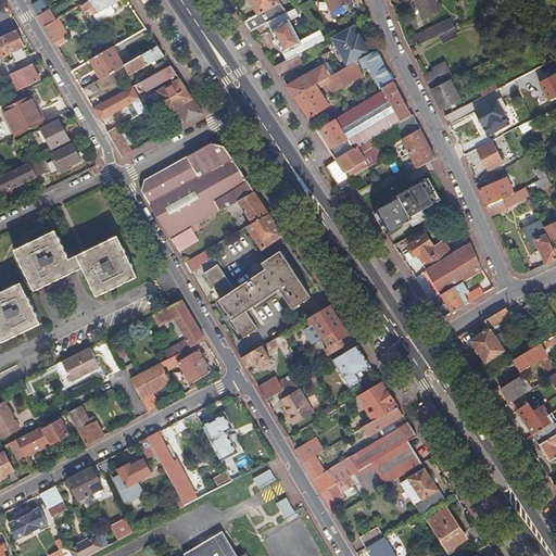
[(46,7),(40,0),(32,5),(39,17),(42,14),(40,10),(46,7)]
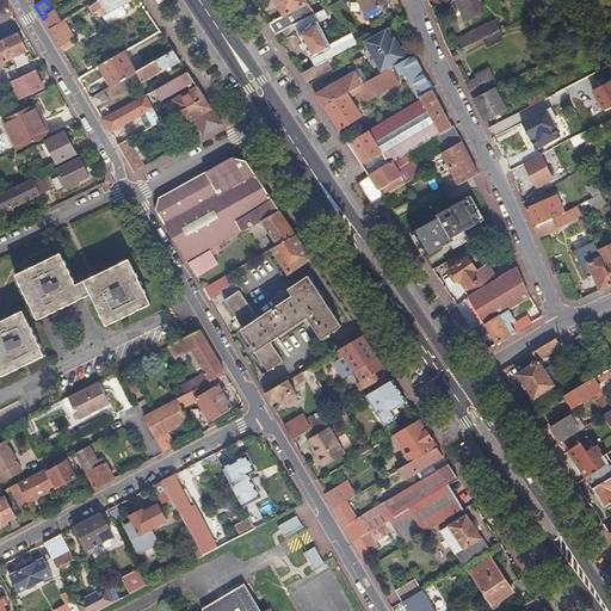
[(134,0),(98,0),(88,6),(93,14),(98,12),(100,14),(94,17),(102,29),(128,14),(123,6),(134,0)]
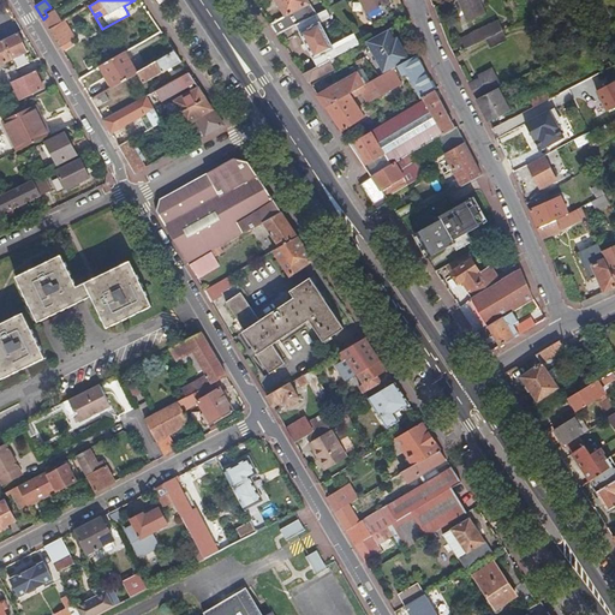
[(275,0),(285,16),(270,24),(278,35),(296,27),(317,15),(308,0),(275,0)]
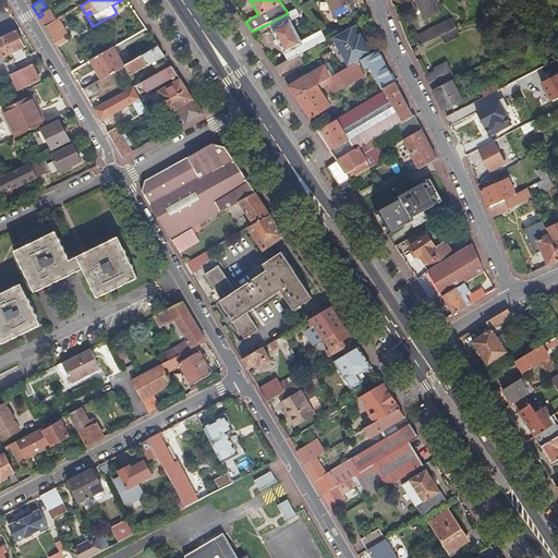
[(356,14),(350,0),(327,0),(335,15),(334,20),(338,21),(339,24),(356,14)]
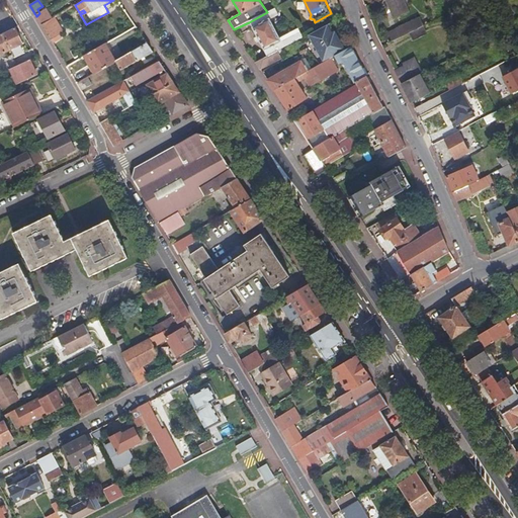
[(403,0),(384,0),(393,19),(409,13),(403,0)]
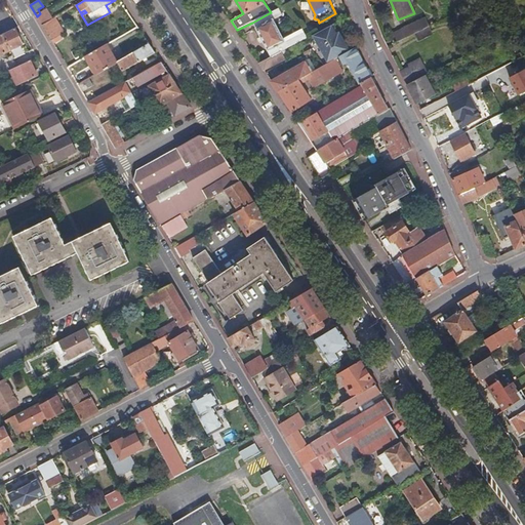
[(271,12),(252,23),(269,51),(270,50),(274,57),(308,39),(301,28),(283,38),(273,19),(281,14),(278,9),(271,12)]
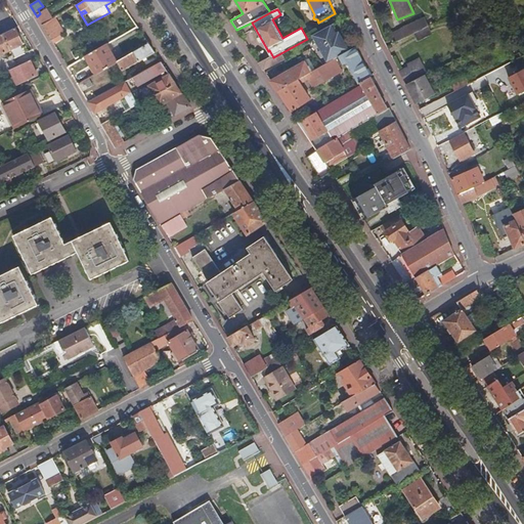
[(40,13),(37,16),(42,25),(50,19),(45,10),(40,13)]
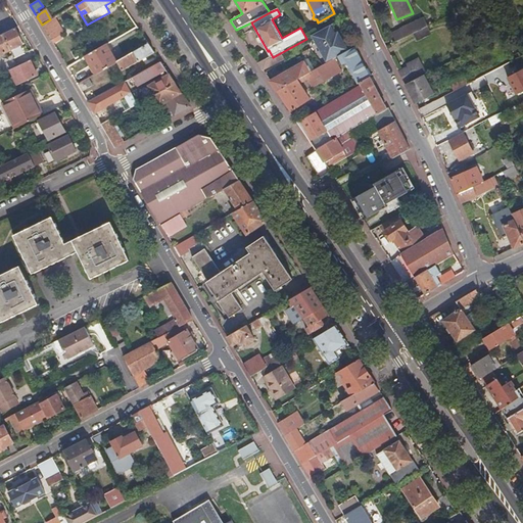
[(61,30),(55,16),(50,19),(42,25),(50,40),(59,35),(57,32),(61,30)]
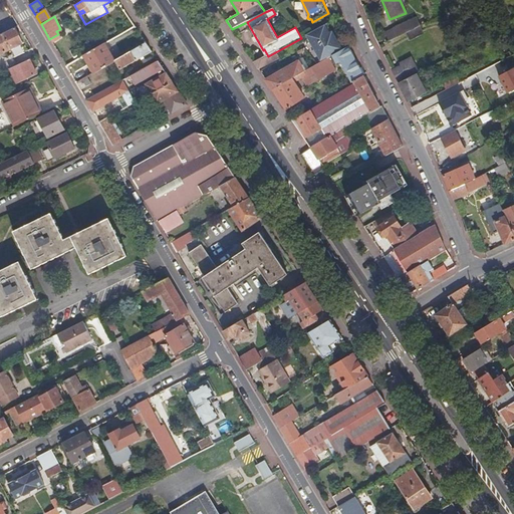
[(414,30),(419,28),(415,19),(410,22),(414,30)]
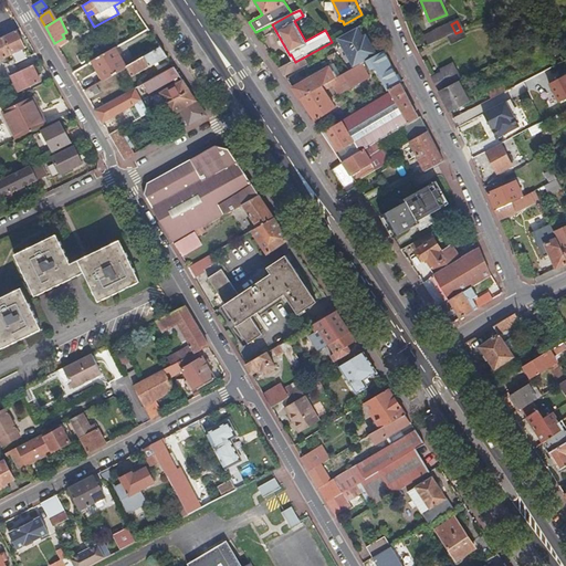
[(431,34),(436,43),(456,33),(451,24),(431,34)]
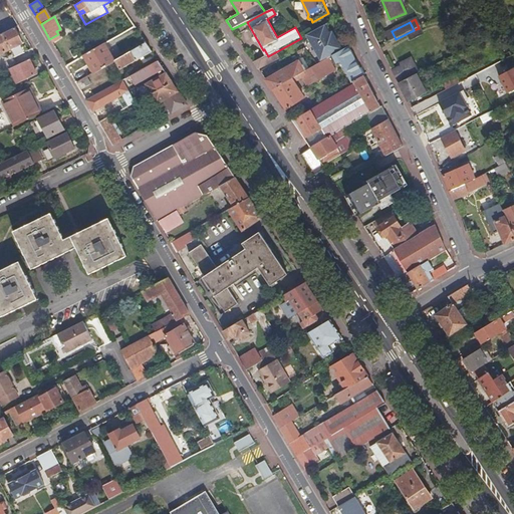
[(306,35),(321,62),(332,56),(342,50),(337,41),(333,40),(331,36),(332,32),(331,32),(328,32),(325,26),(326,25),(326,24),(306,35)]
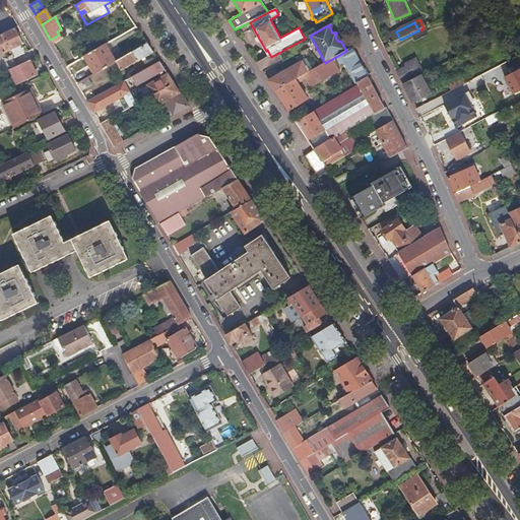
[(2,34),(10,51),(23,45),(15,27),(2,34)]
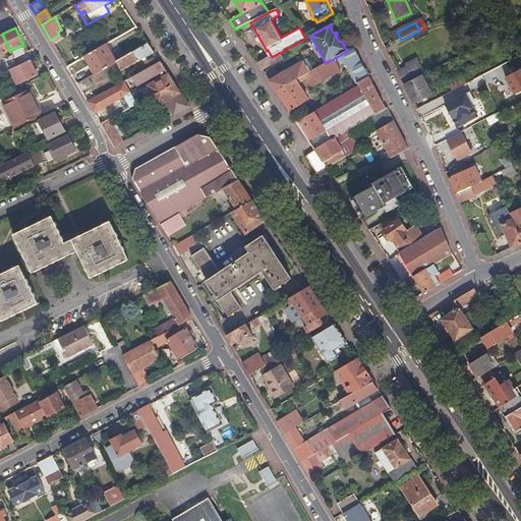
[(427,27),(413,34),(416,40),(430,34),(427,27)]
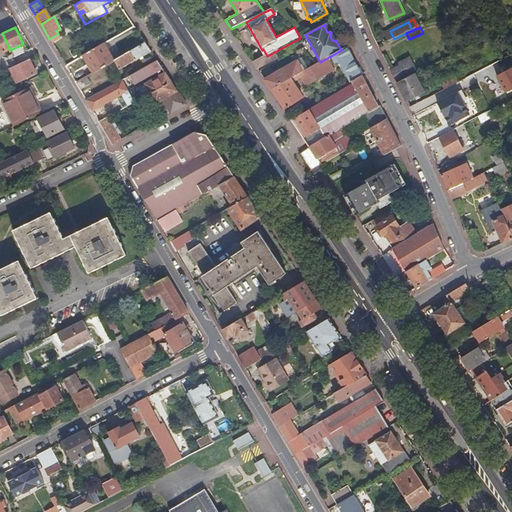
[(383,34),(387,42),(394,39),(390,31),(383,34)]
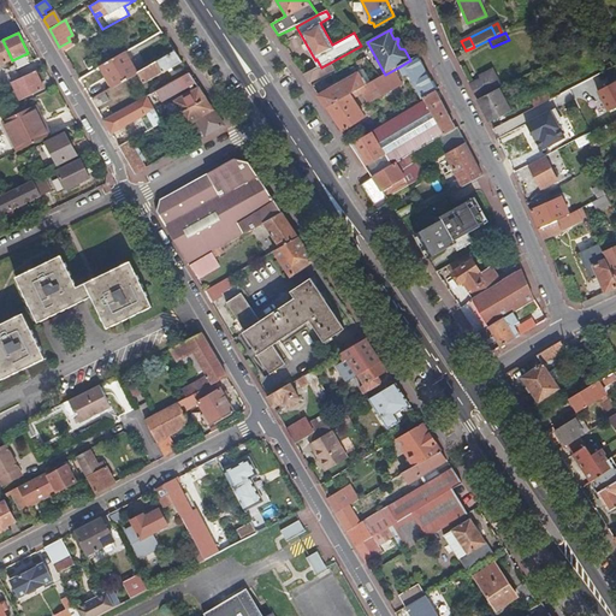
[(0,65),(12,60),(3,40),(0,41),(0,65)]
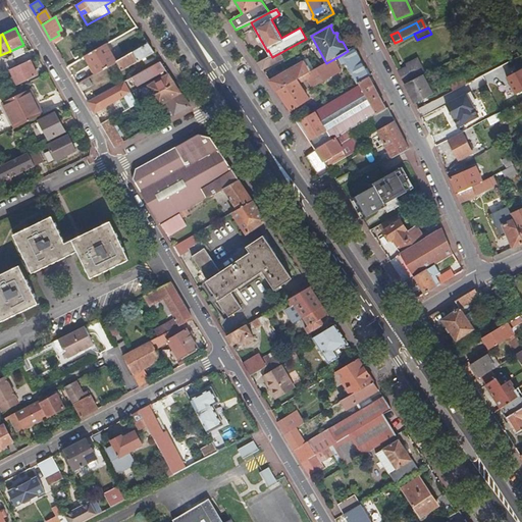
[(117,61),(106,44),(85,57),(96,74),(116,62),(117,61)]
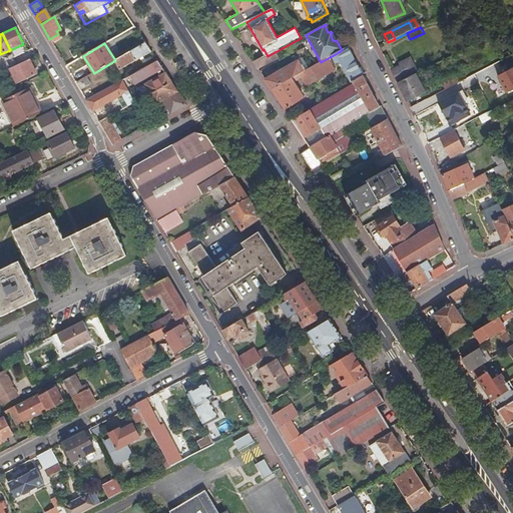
[(151,51),(145,43),(115,60),(114,61),(119,69),(151,51)]
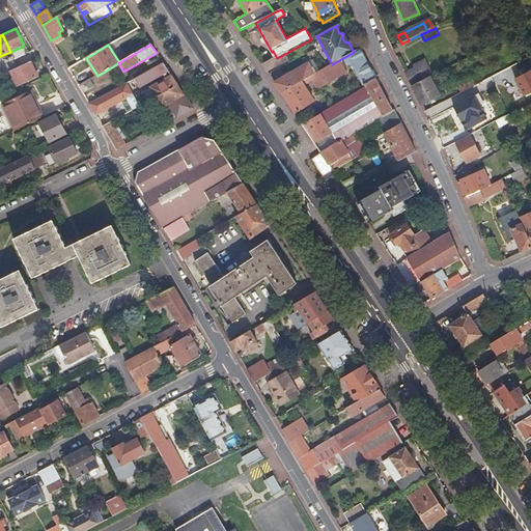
[(364,85),(366,88),(367,88),(384,116),(386,114),(393,111),(360,49),(354,52),(343,58),(347,65),(352,63),(363,86),(364,85)]
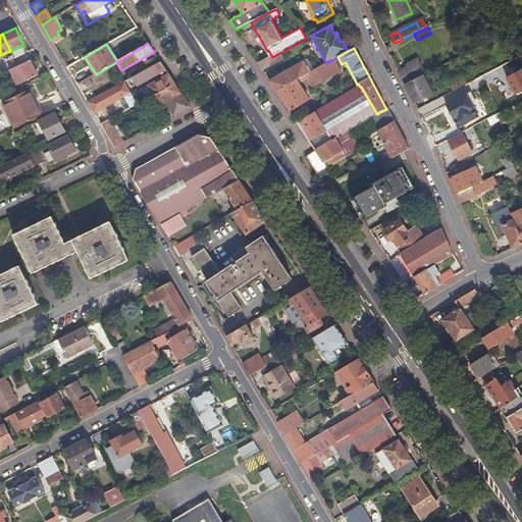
[(272,57),(259,63),(263,69),(275,63),(272,57)]
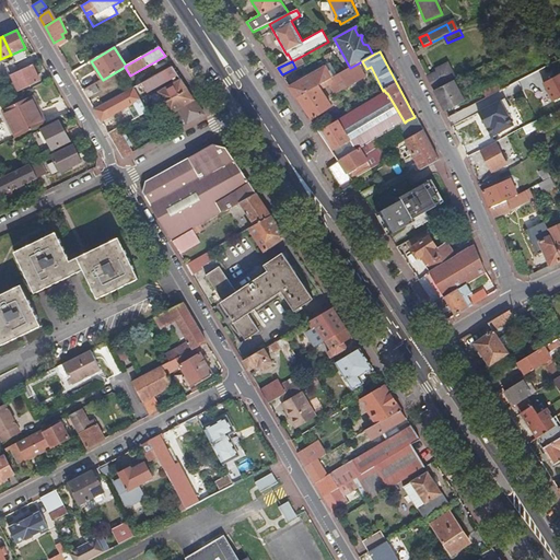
[(39,81),(32,65),(11,74),(19,92),(39,81)]
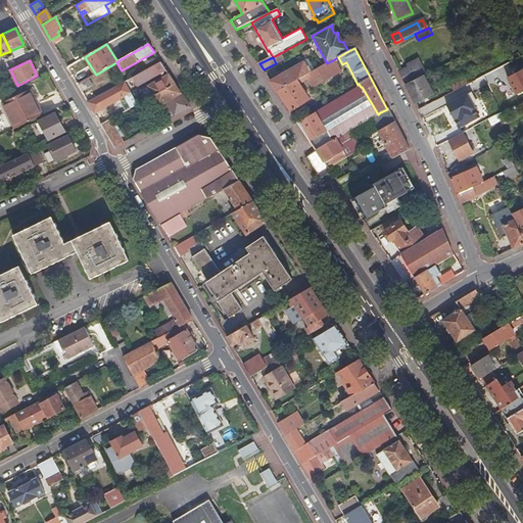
[(291,69),(271,82),(278,91),(311,73),(303,61),(290,68),(291,69)]
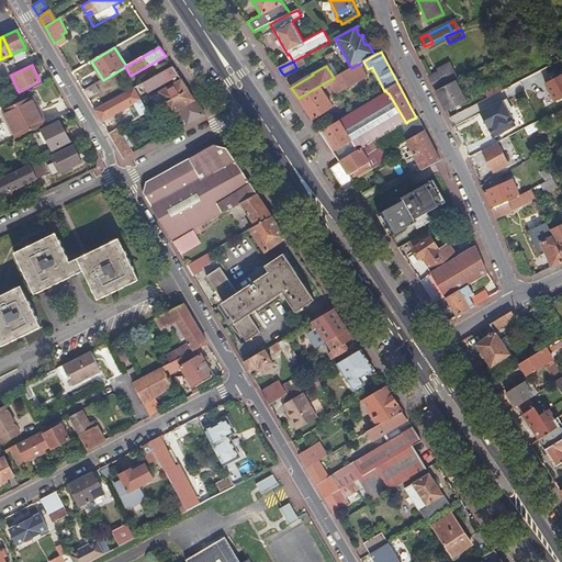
[(179,76),(172,67),(142,83),(147,92),(179,76)]
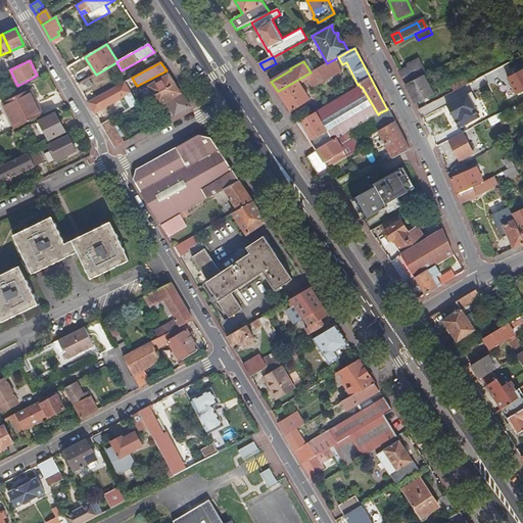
[(325,64),(323,65),(318,68),(311,73),(278,91),(291,112),(310,100),(298,84),(311,77),(316,86),(332,77),(325,64)]
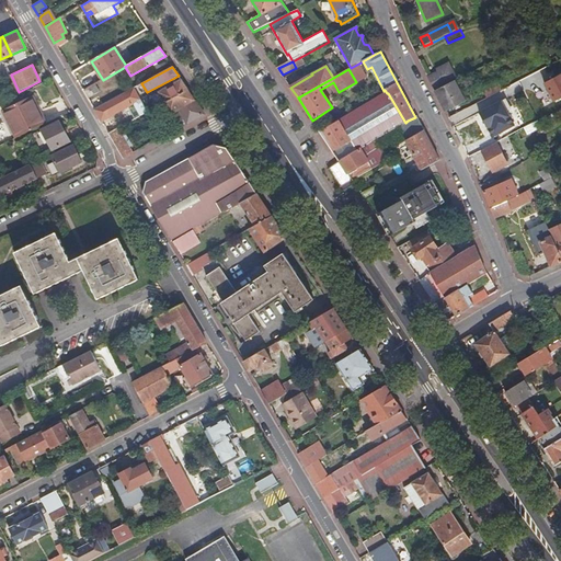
[(449,69),(428,79),(434,89),(454,78),(449,69)]
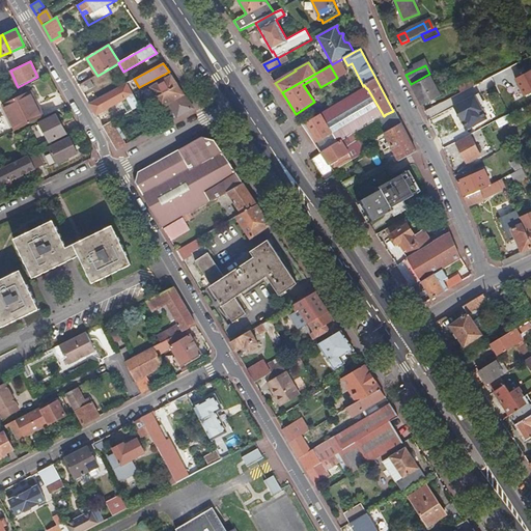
[(506,75),(503,71),(491,78),(483,81),(485,86),(506,75)]
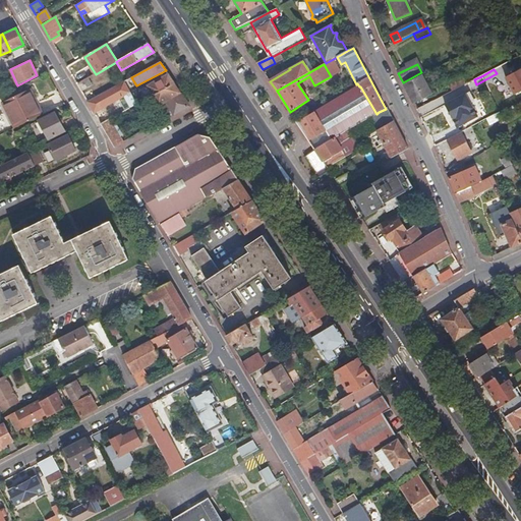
[(520,70),(507,79),(518,97),(520,95),(520,70)]
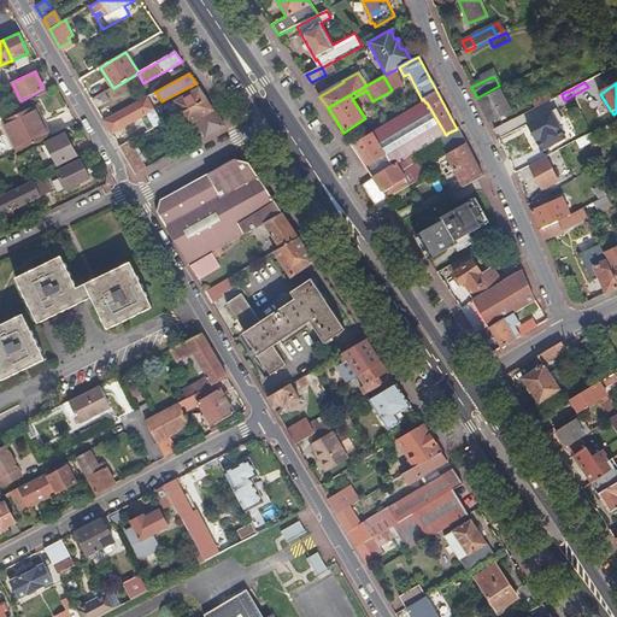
[(207,100),(199,87),(174,101),(166,106),(172,118),(176,117),(207,100)]
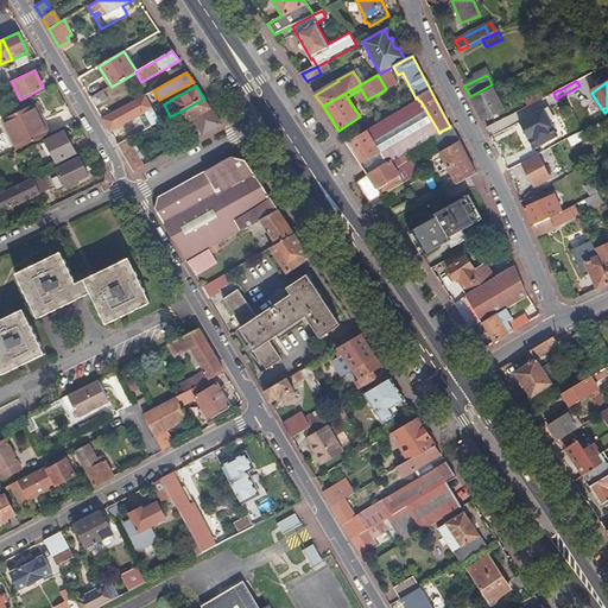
[(472,100),(482,120),(504,109),(493,89),(472,100)]
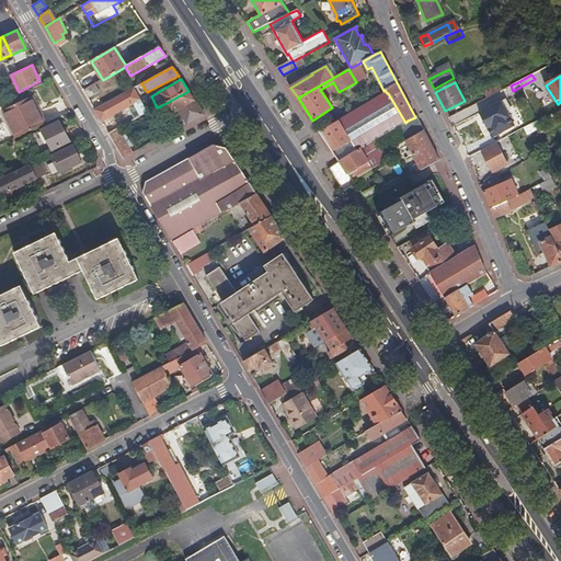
[(483,90),(487,99),(502,90),(499,82),(483,90)]
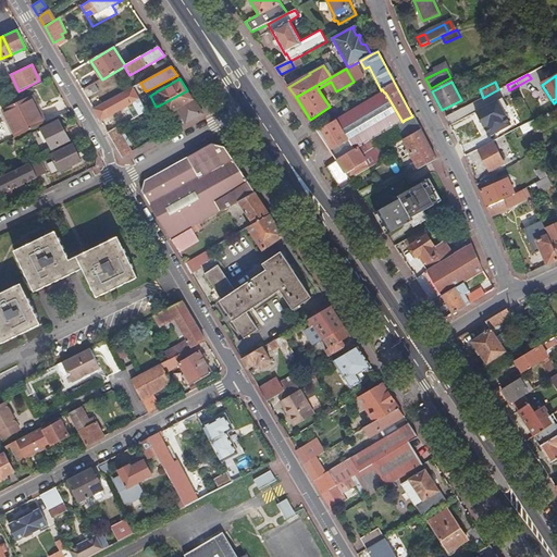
[(94,109),(100,121),(108,116),(107,114),(110,112),(132,101),(139,115),(146,112),(134,90),(133,87),(126,90),(100,106),(94,109)]
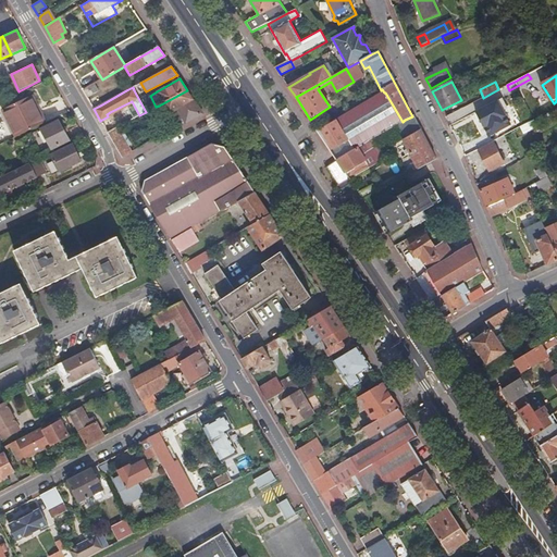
[(182,125),(185,123),(202,113),(187,90),(159,106),(164,114),(160,116),(165,127),(180,120),(182,125)]
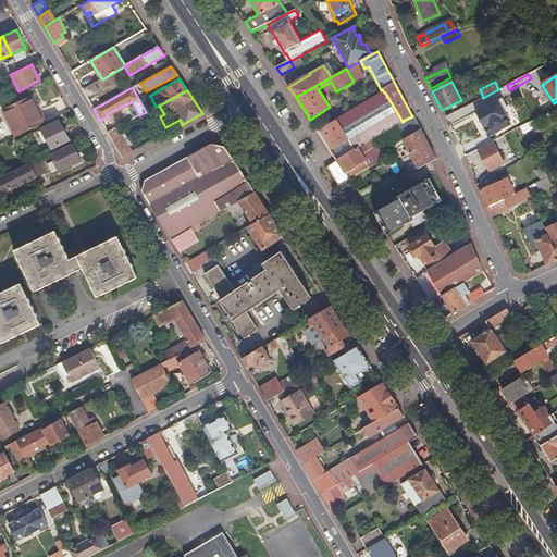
[(384,93),(373,99),(391,128),(403,122),(385,93),(384,93)]
